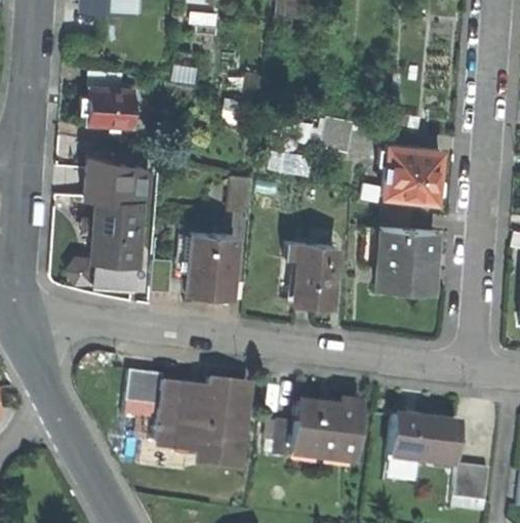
[(90,0),(90,6),(132,9),(132,0),(90,0)]
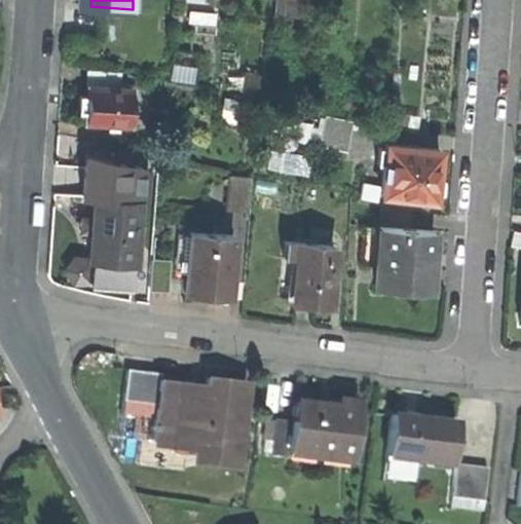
[(90,71),(89,87),(123,88),(123,73),(90,71)]
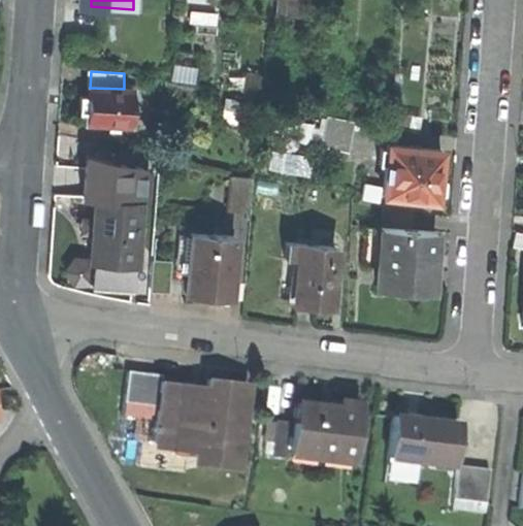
[(124,89),(90,88),(90,98),(83,98),(82,113),(89,113),(89,124),(133,127),(135,90),(124,89)]
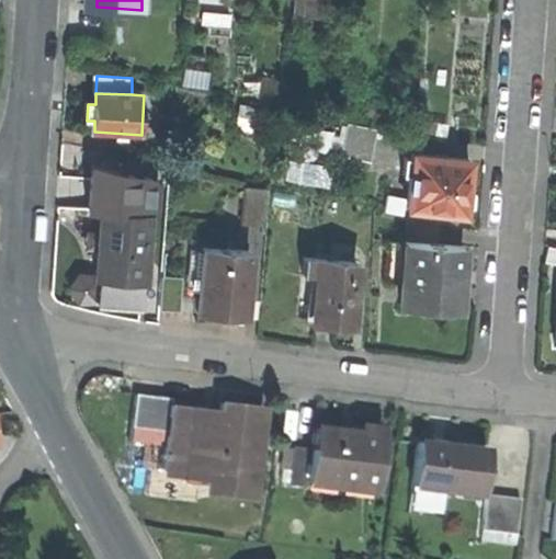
[(349,123),(342,156),(373,162),(381,129),(349,123)]
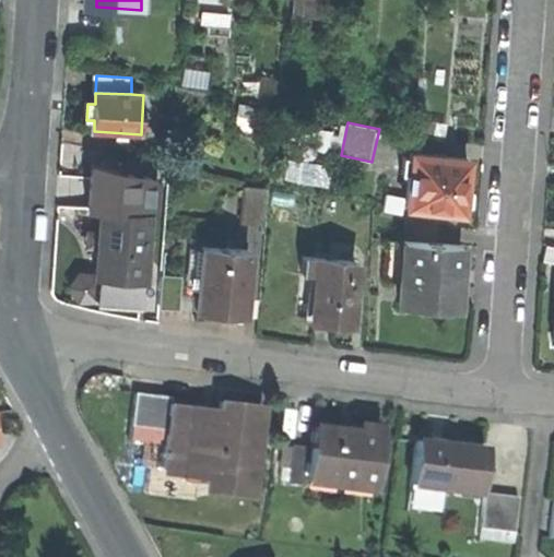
[(473,192),(467,186),(470,160),(413,154),(409,206),(464,212),(472,205),(473,192)]
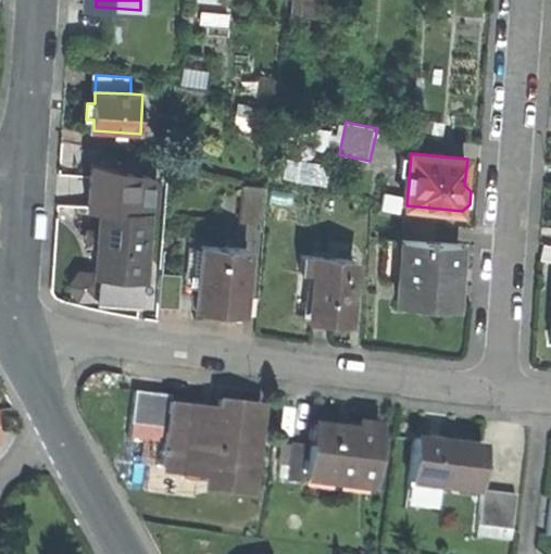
[(151,176),(92,164),(91,208),(102,209),(147,211),(154,212),(155,180),(151,179),(151,176)]
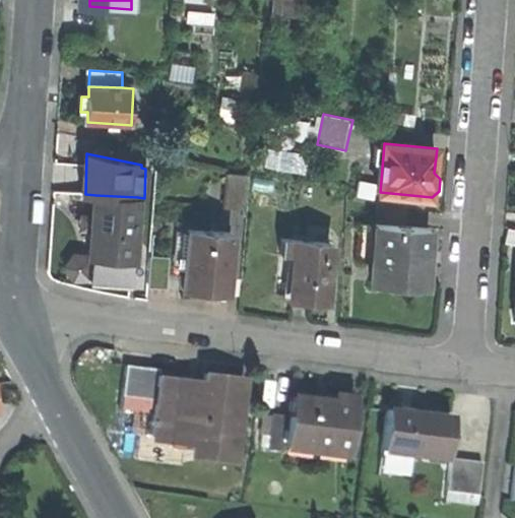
[(251,176),(230,175),(227,208),(248,210),(251,176)]
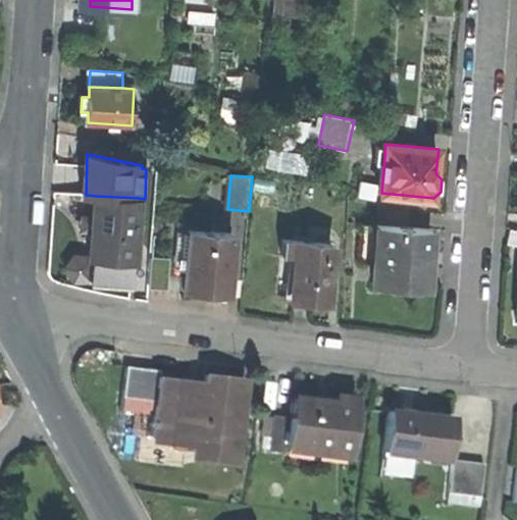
[(138,198),(96,196),(95,218),(96,218),(95,230),(94,230),(92,258),(134,261),(136,234),(134,234),(135,218),(137,218),(138,198)]
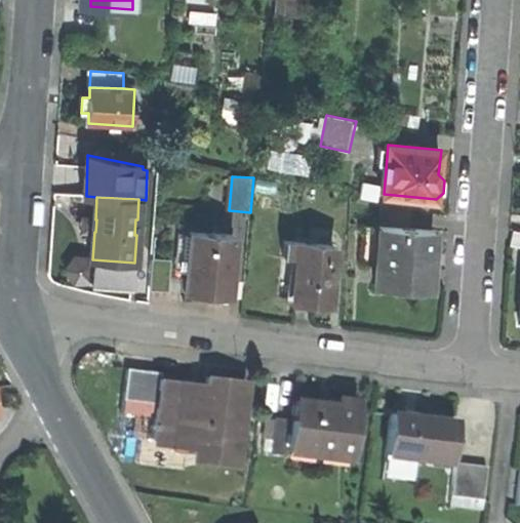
[(435,231),(385,228),(383,263),(378,263),(377,286),(432,289),(433,267),(435,267),(435,254),(434,253),(435,231)]
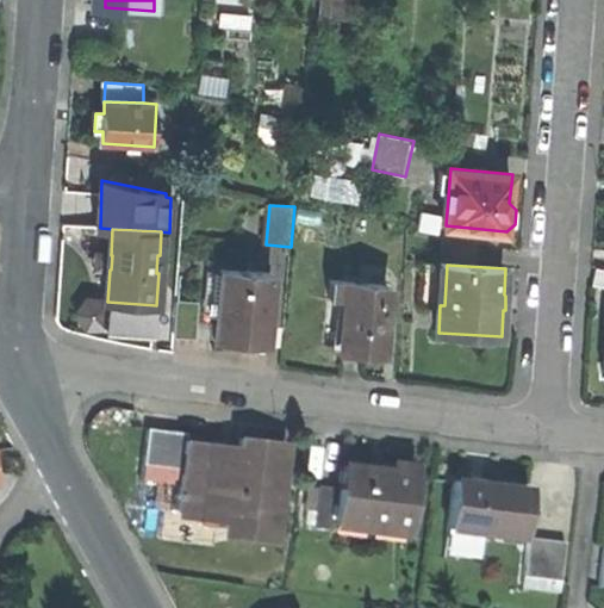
[(224,270),(218,340),(247,342),(247,349),(267,352),(274,274),(224,270)]
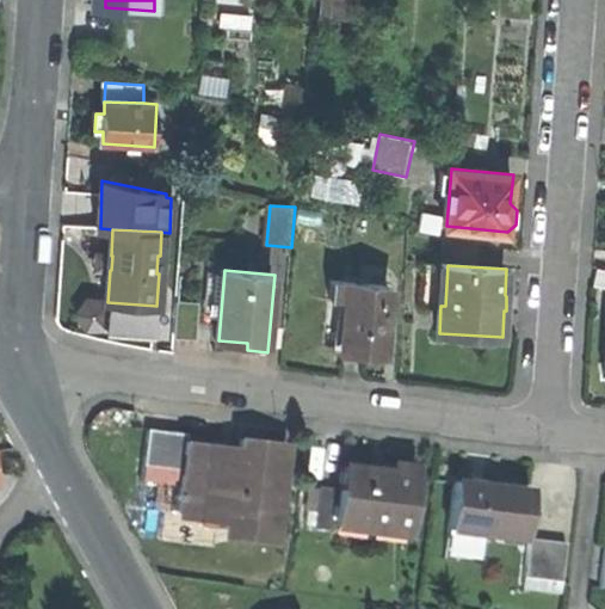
[(393,285),(332,280),(329,299),(347,300),(341,354),(384,357),(393,285)]
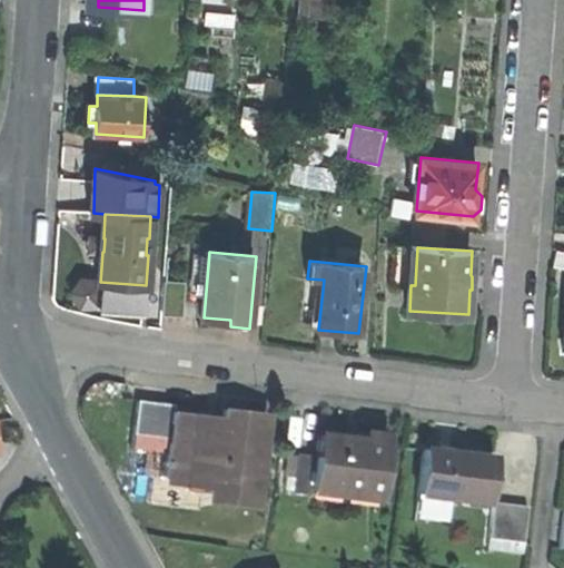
[(187,282),(167,280),(164,313),(184,314),(187,282)]
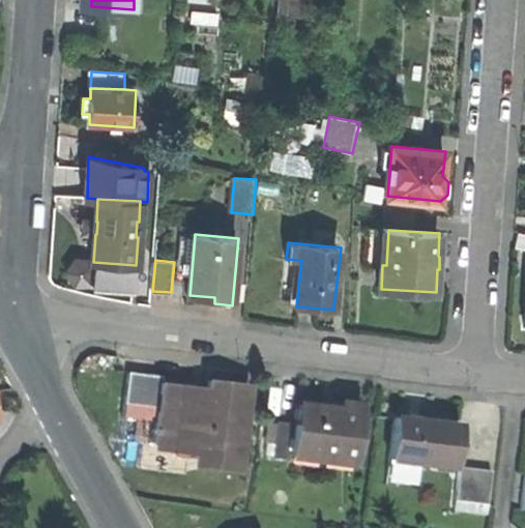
[(159,394),(162,394),(164,379),(129,375),(126,407),(157,410),(159,394)]
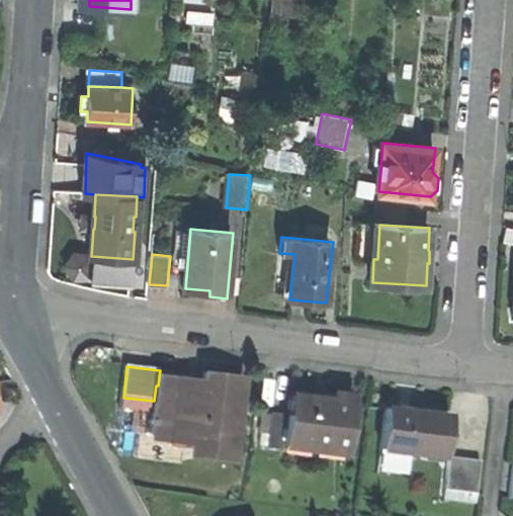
[(151,427),(150,435),(198,442),(196,453),(237,458),(240,436),(233,435),(240,378),(206,374),(203,392),(189,390),(190,382),(174,380),(173,388),(158,385),(156,385),(154,401),(151,422),(150,421),(149,426),(151,427)]
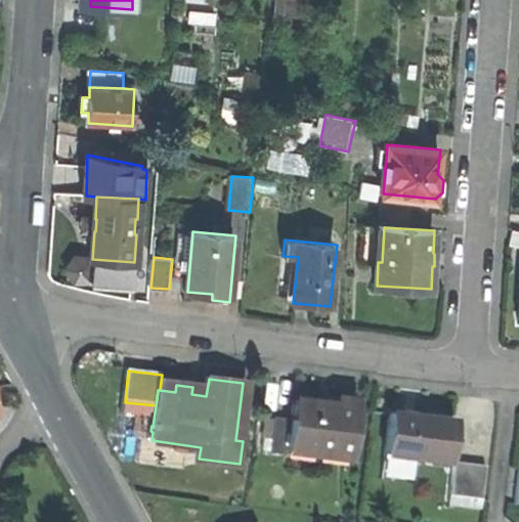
[(359,403),(336,400),(335,408),(295,402),(292,422),(289,445),(352,453),(359,403)]
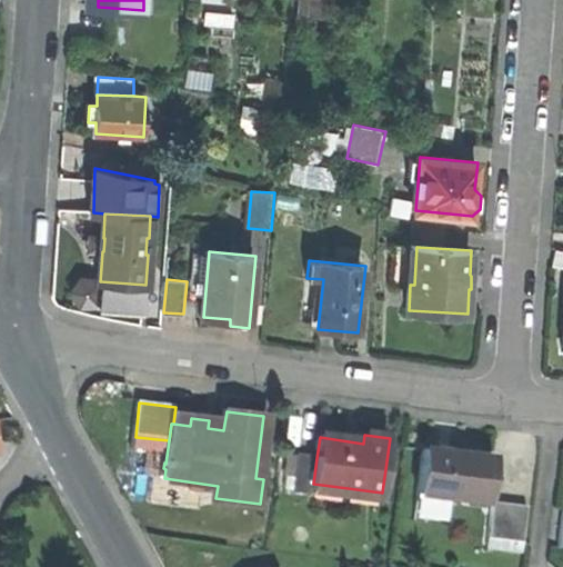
[(419,496),(490,505),(495,459),(424,450),(419,496)]
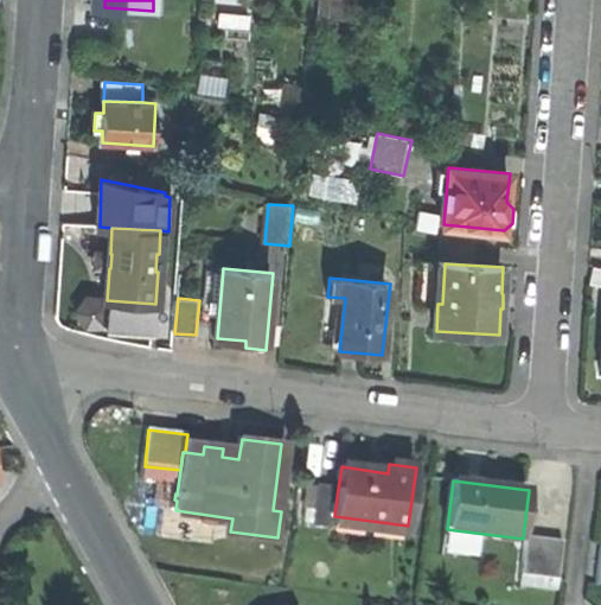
[(334,516),(338,489),(319,486),(314,527),(333,528),(334,516)]
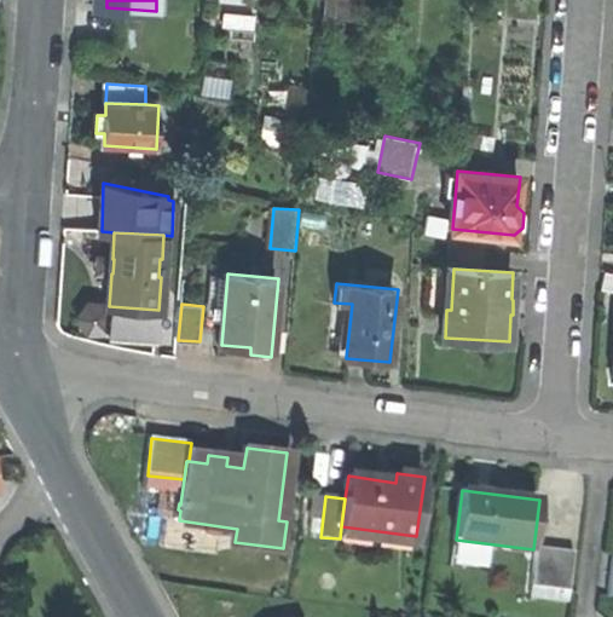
[(576,553),(538,548),(533,588),(571,593),(576,553)]
